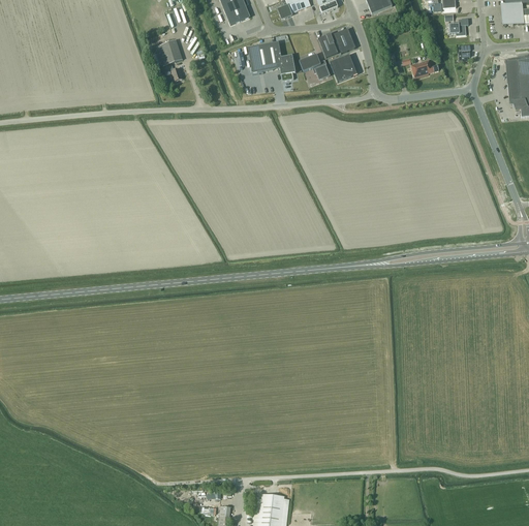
[(220,0),(230,24),(250,16),(245,3),(248,2),(247,0),(220,0)]
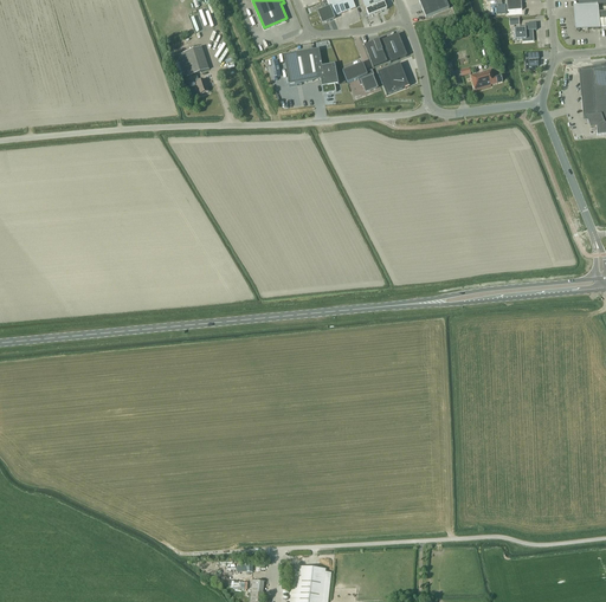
[(378,10),(387,6),(385,0),(384,0),(375,4),(378,10)]
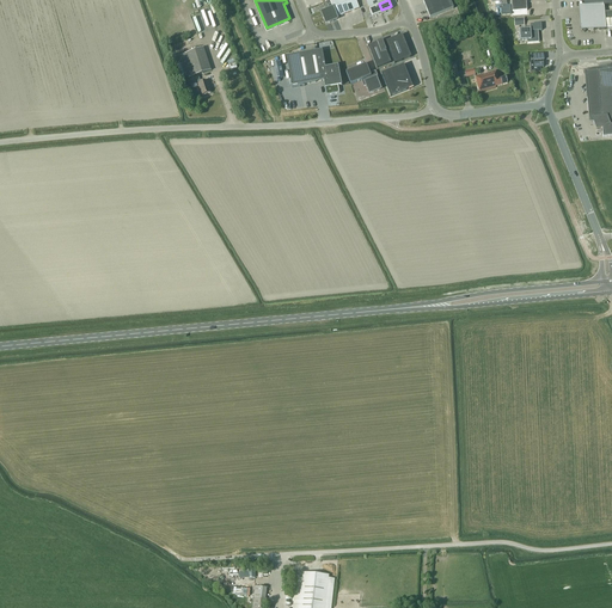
[(445,0),(427,7),(430,14),(453,5),(452,0),(445,0)]
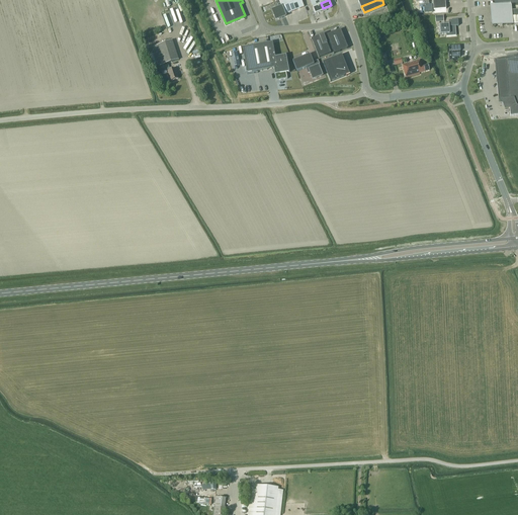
[(494,0),(494,3),(490,3),(491,13),(492,16),(493,18),(495,20),(497,21),(499,22),(502,22),(512,22),(511,7),(511,3),(517,1),(517,0),(494,0)]
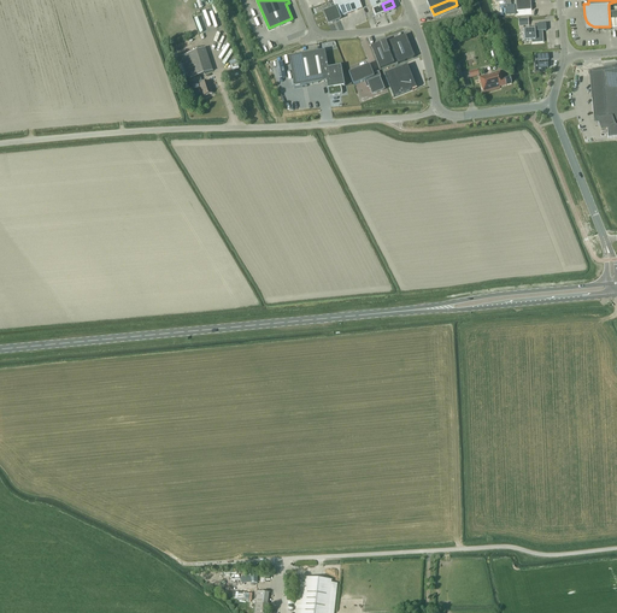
[(340,16),(334,1),(331,3),(333,6),(324,10),(329,21),(340,16)]
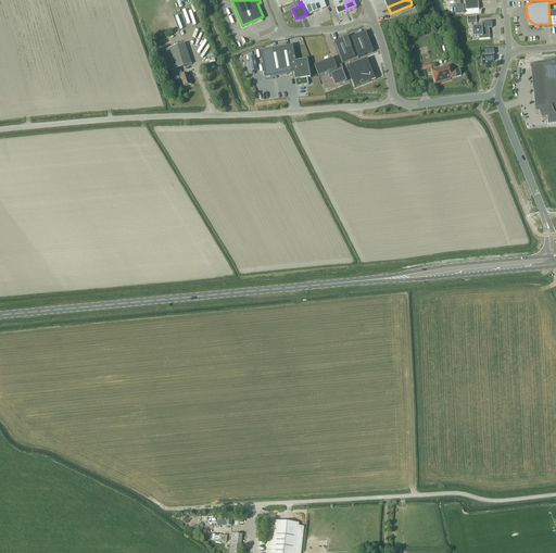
[(339,5),(336,7),(338,12),(346,9),(344,3),(339,5)]
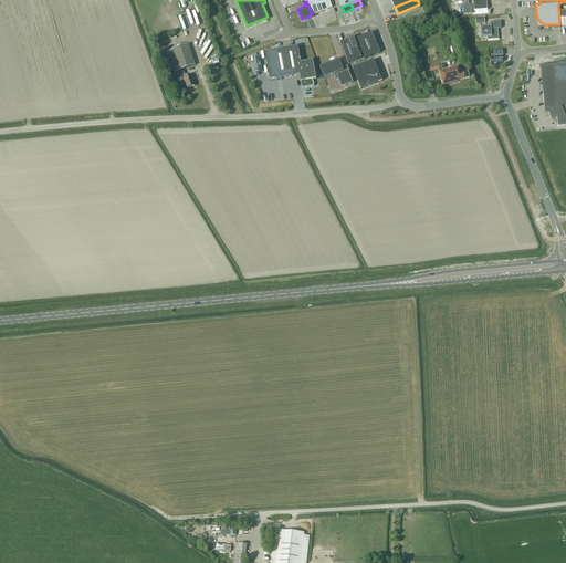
[(480,30),(480,34),(488,34),(488,37),(498,35),(498,25),(501,25),(501,19),(490,20),(491,23),(479,24),(480,27),(481,27),(481,30),(480,30)]
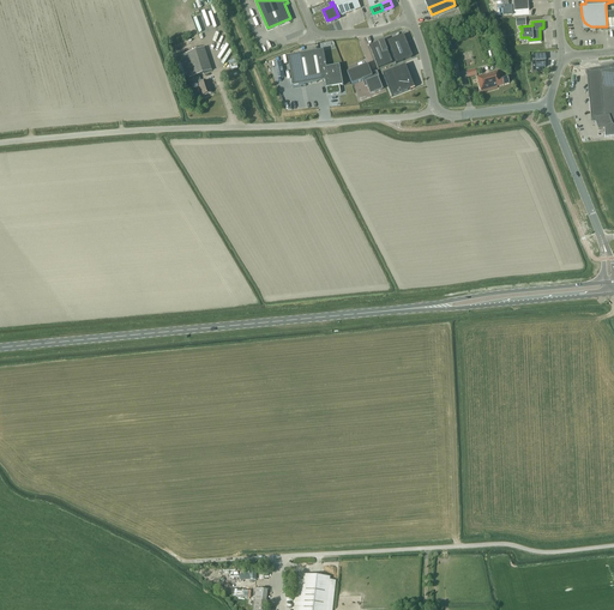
[(396,60),(413,54),(403,31),(387,38),(396,60)]
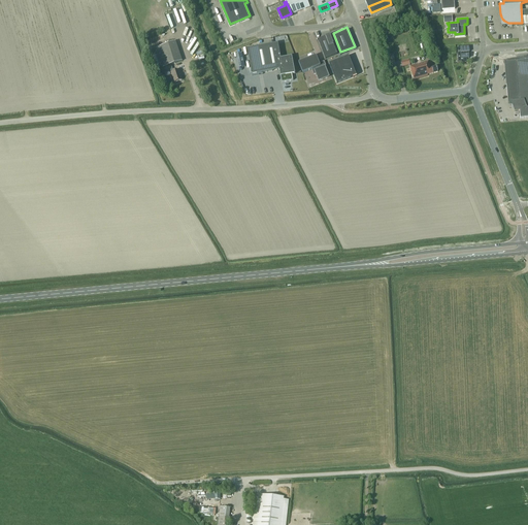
[(330,32),(318,37),(326,56),(337,52),(330,32)]
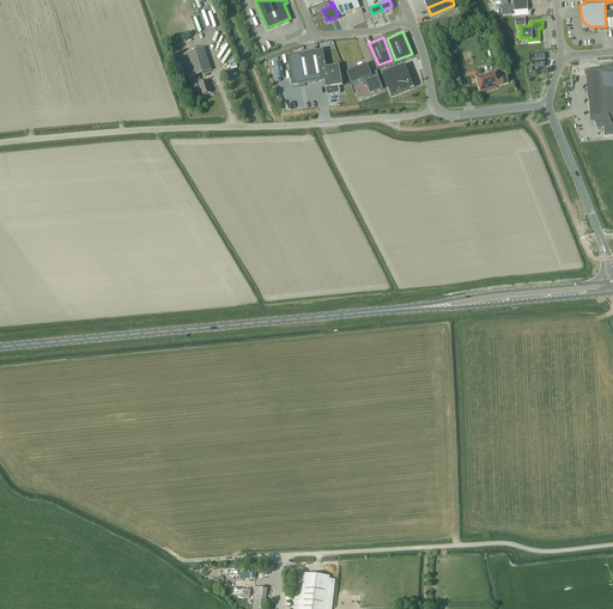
[(211,67),(204,44),(181,53),(188,75),(211,67)]
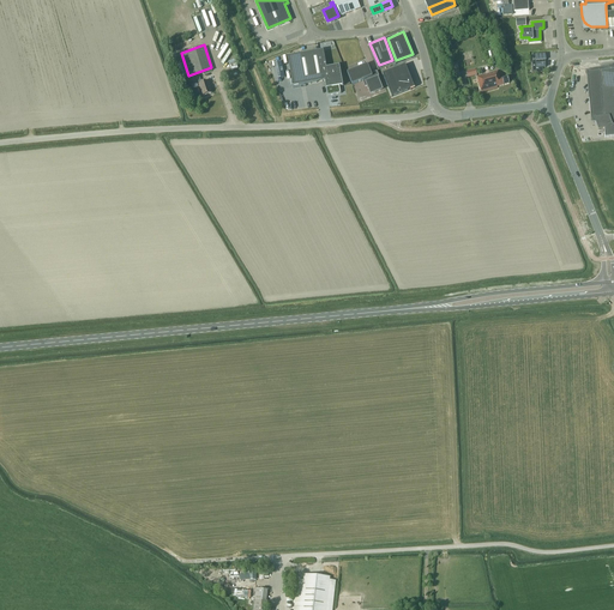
[(339,62),(326,65),(324,48),(288,54),(293,84),(325,78),(327,92),(341,90),(339,83),(343,83),(339,62)]
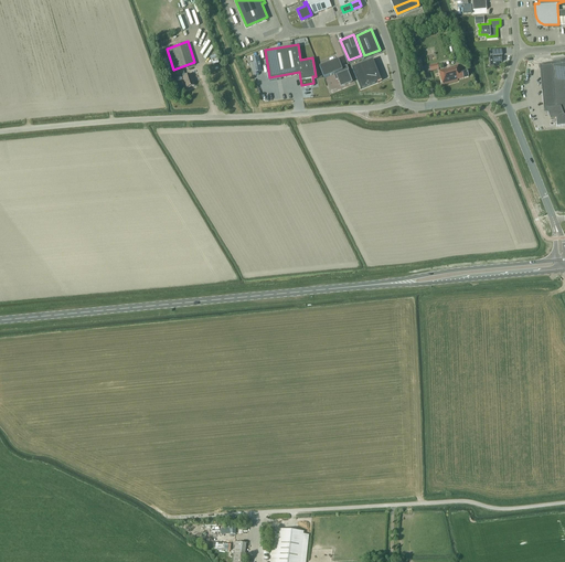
[(502,46),(492,48),(492,53),(489,53),(490,64),(500,64),(499,60),(502,59),(501,52),(502,52),(502,46)]
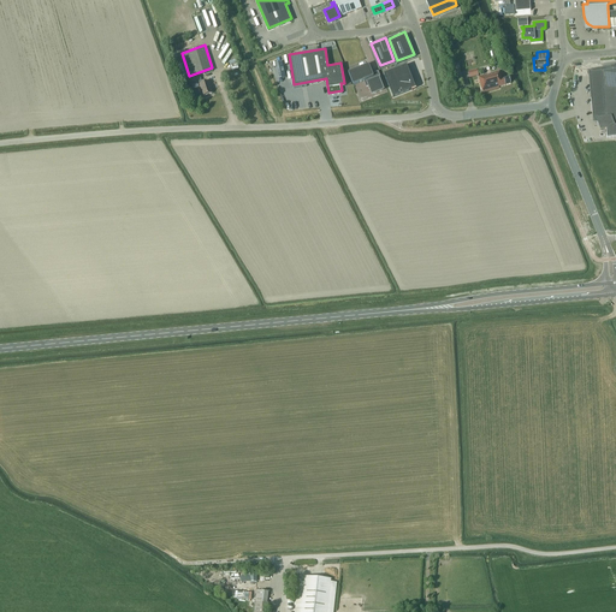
[(372,70),(368,61),(348,70),(353,82),(363,77),(366,84),(368,83),(372,93),(384,87),(380,76),(381,76),(378,67),(372,70)]
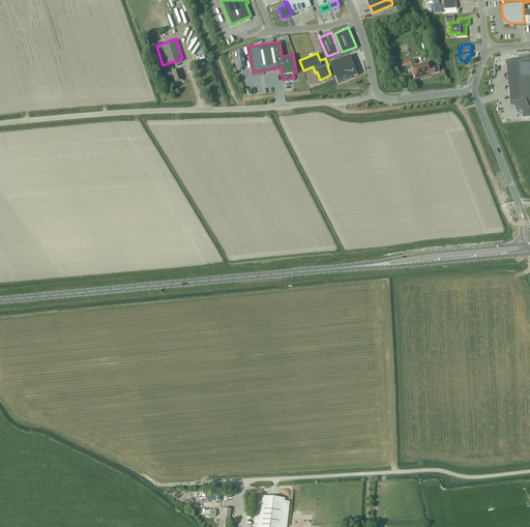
[(356,70),(350,54),(330,61),(339,81),(355,75),(354,75),(357,74),(356,70)]
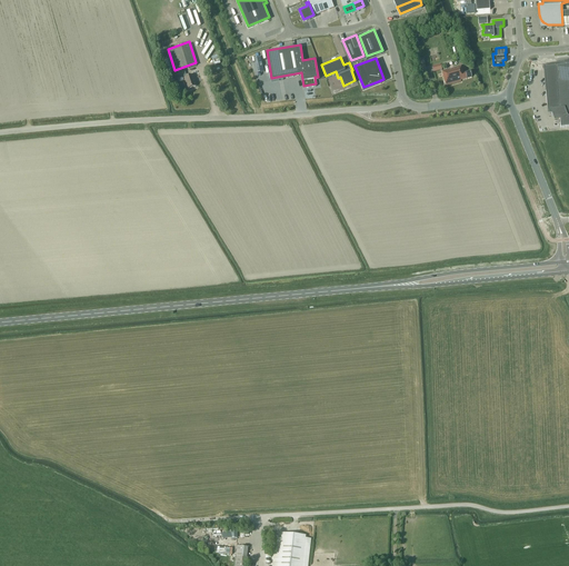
[(549,63),(545,65),(548,109),(555,108),(557,116),(560,116),(560,125),(568,125),(568,123),(568,61),(565,62),(549,63)]
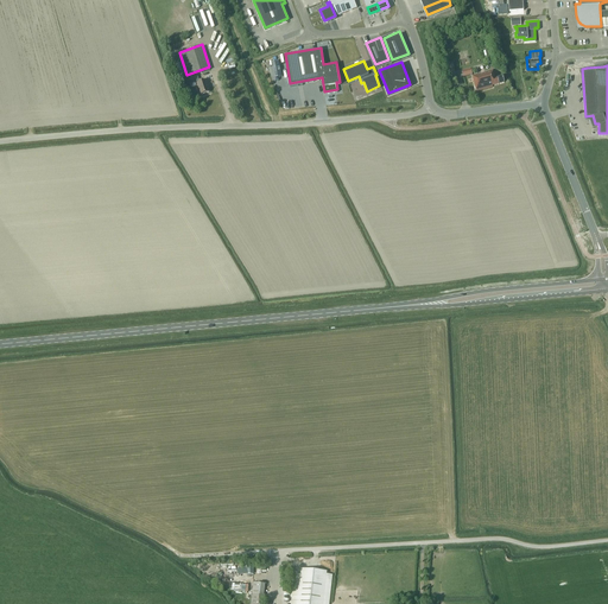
[(492,82),(505,80),(502,72),(495,75),(493,68),(473,72),(476,88),(493,83),(492,82)]
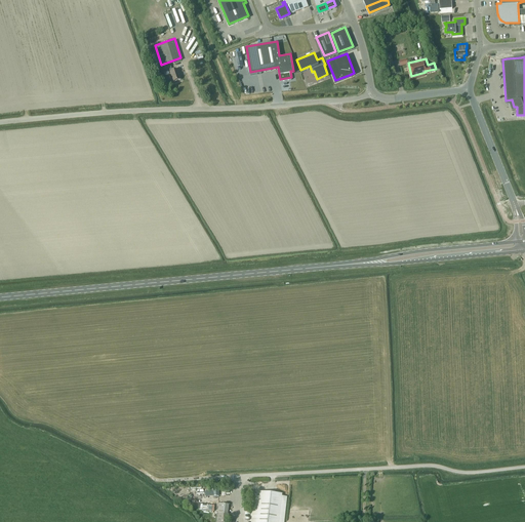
[(170,69),(173,79),(182,77),(179,71),(178,67),(173,68),(173,66),(169,67),(170,69)]
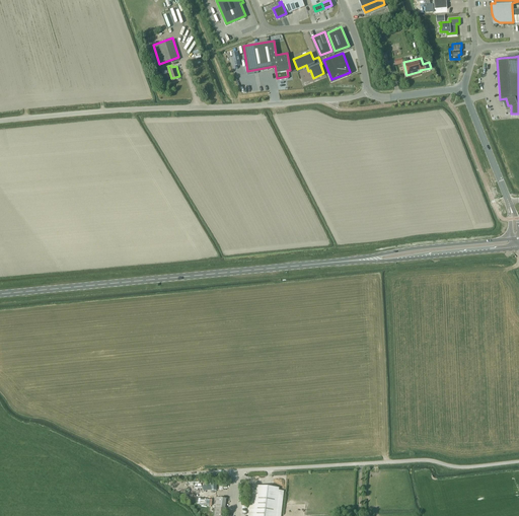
[(279,487),(256,484),(252,514),(253,514),(252,515),(280,515),(283,489),(279,489),(279,487)]
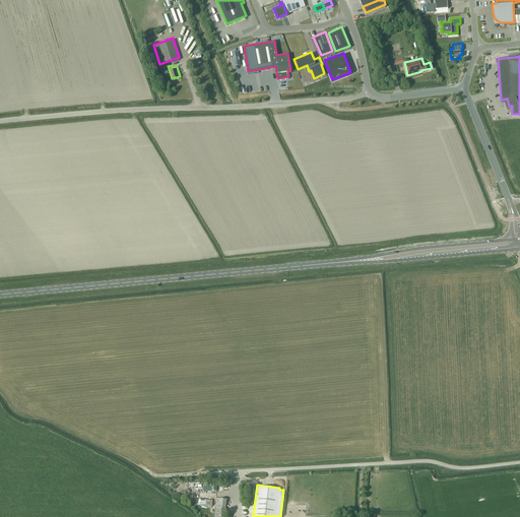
[(226,516),(224,516),(228,497),(217,496),(213,516),(226,516)]
